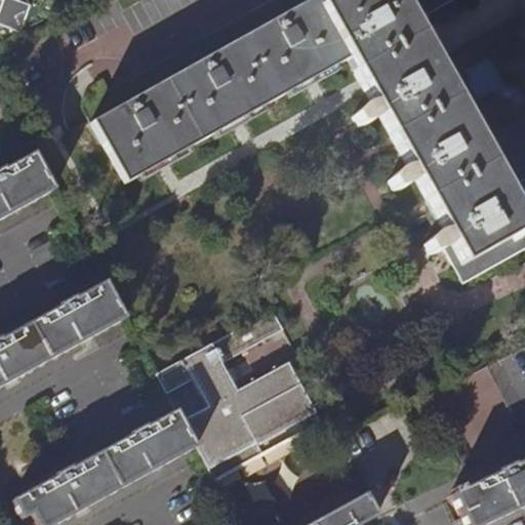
[(0,0),(0,44),(84,0),(0,0)]
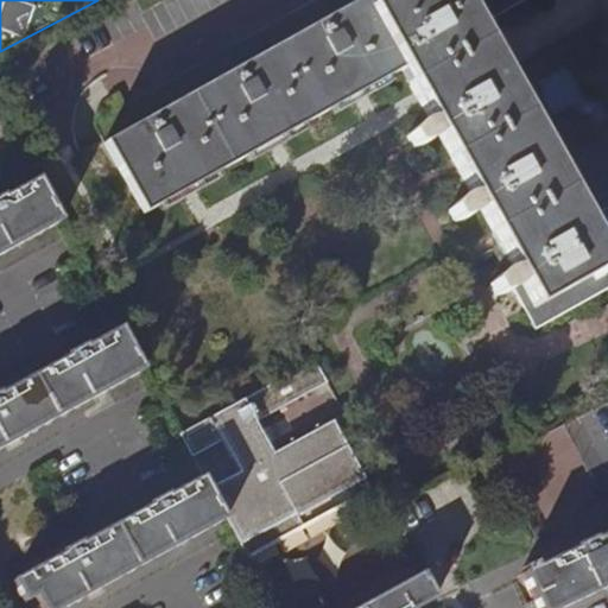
[(525,0),(354,0),(102,144),(143,216),(399,71),(430,125),(418,130),(406,138),(412,149),(420,147),(429,143),(437,137),(472,198),(463,201),(454,207),(449,211),(454,222),(461,221),(470,216),(479,210),(514,272),(508,274),(495,280),(491,285),(496,297),(502,296),(512,291),(520,283),(523,286),(514,291),(536,329),(607,287),(607,206),(586,219),(494,59),(476,27),(525,0)]
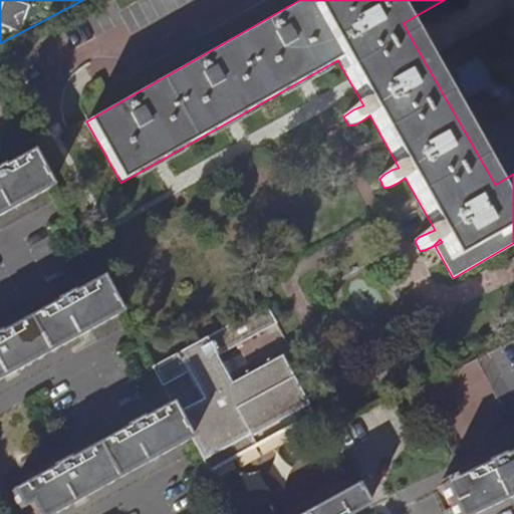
[(0,215),(55,186),(35,150),(4,167),(3,166),(0,167),(0,215)]
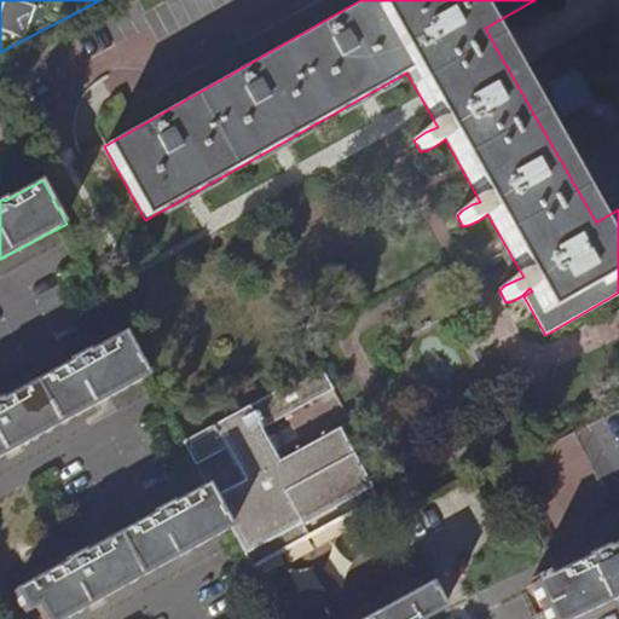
[(0,457),(149,376),(126,333),(90,353),(87,352),(68,363),(69,364),(3,401),(1,400),(0,399),(0,457)]
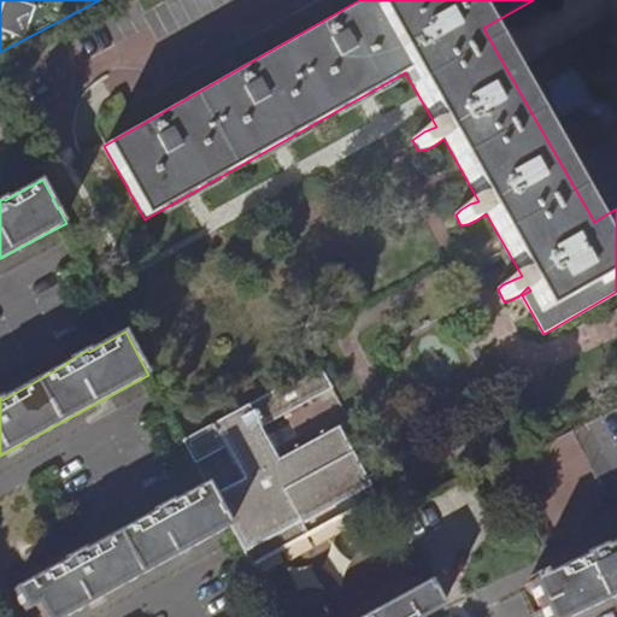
[(319,364),(183,439),(198,465),(228,448),(245,479),(215,495),(231,526),(253,568),(378,498),(339,425),(280,458),(275,450),(268,436),(262,427),(333,388),(319,364)]
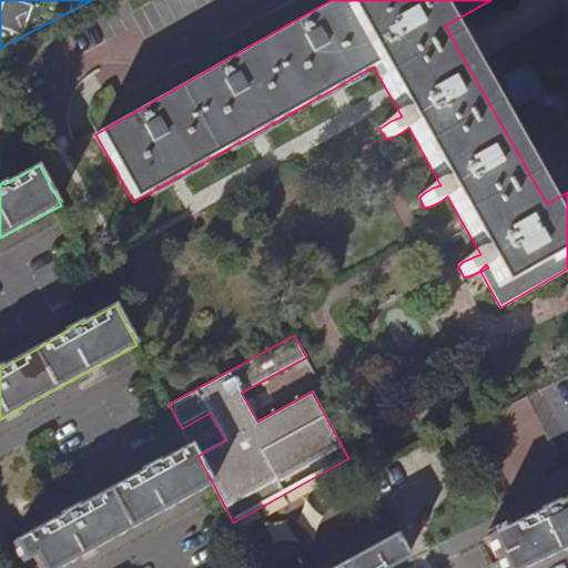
[(246,402),(253,414),(261,411),(254,398),(246,402)]
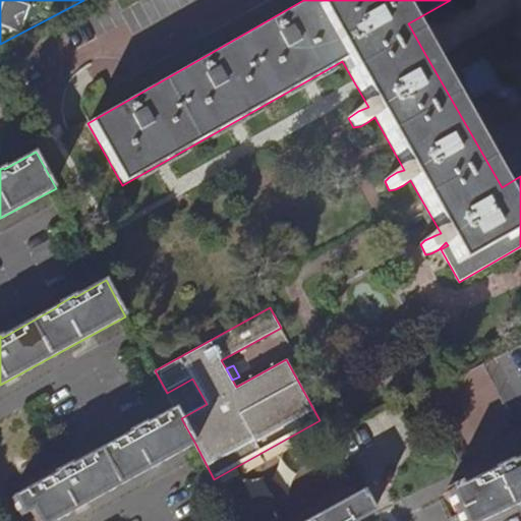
[(23,520),(52,520),(195,444),(181,418),(176,408),(146,424),(145,423),(127,433),(127,435),(71,465),(69,464),(53,473),(54,475),(12,498),(23,520)]
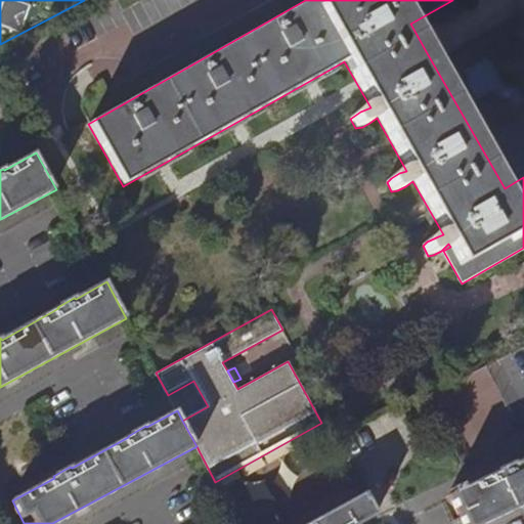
[(451,494),(465,523),(484,523),(508,514),(523,505),(523,459),(515,464),(514,462),(495,470),(496,473),(465,488),(464,485),(453,490),(454,492),(451,494)]
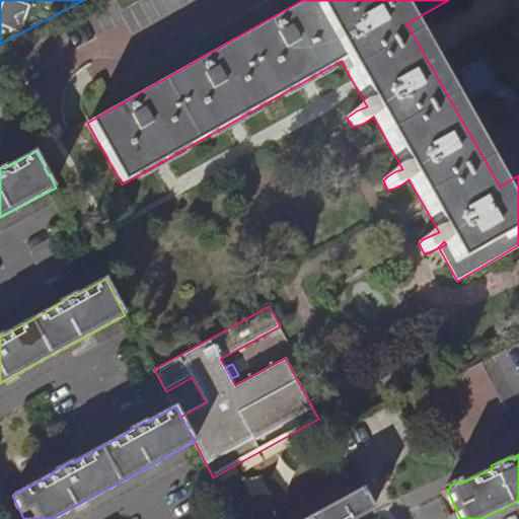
[(291,516),(292,518),(302,518),(352,492),(348,485),(291,516)]
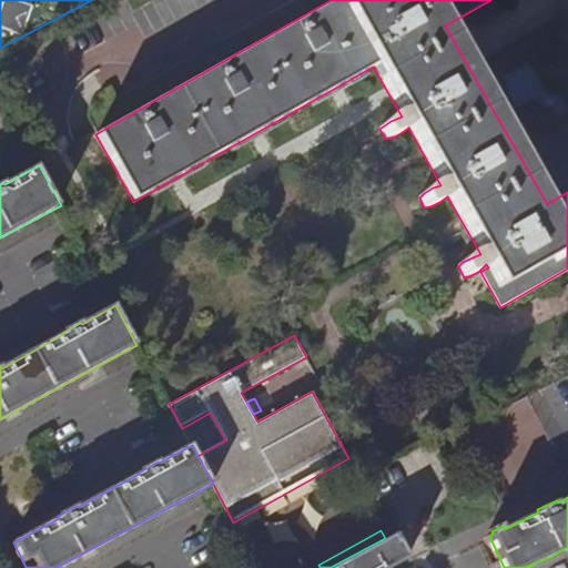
[(333,567),(389,567),(408,558),(396,534),(333,567)]
